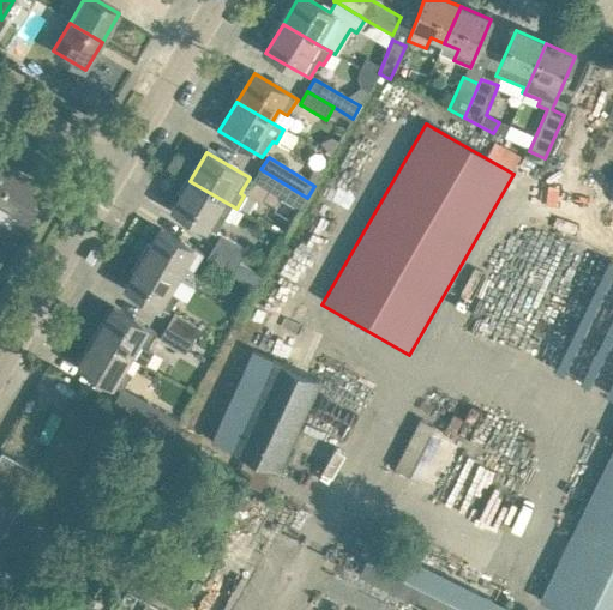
[(0,185),(10,170),(0,164),(0,185)]
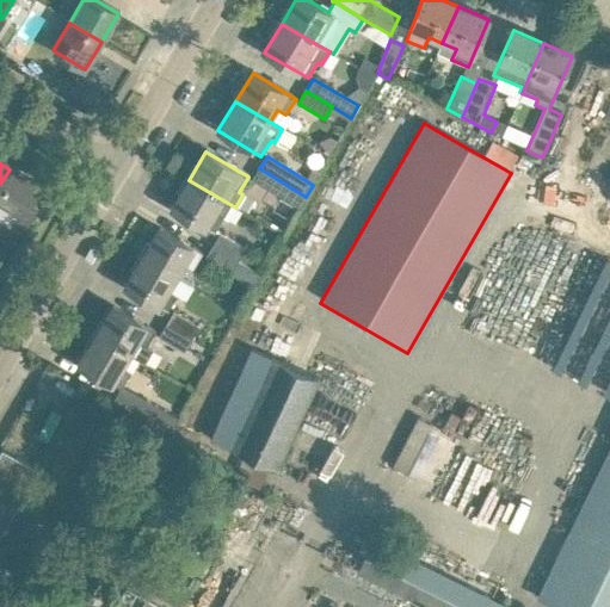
[(306,197),(259,168),(252,180),(299,210),(306,197)]
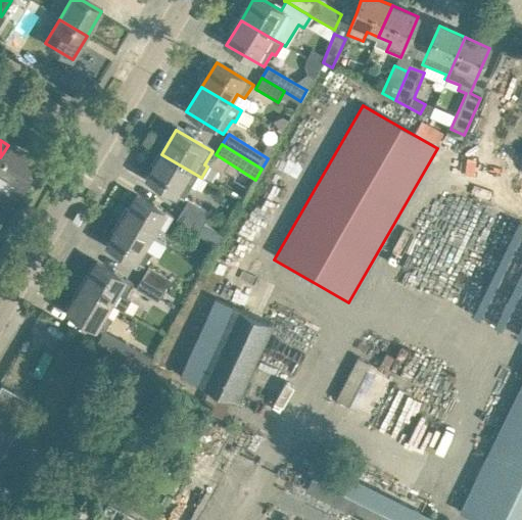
[(8,145),(0,157),(0,194),(1,195),(0,197),(0,205),(8,210),(29,177),(28,176),(28,177),(21,173),(31,158),(8,145)]
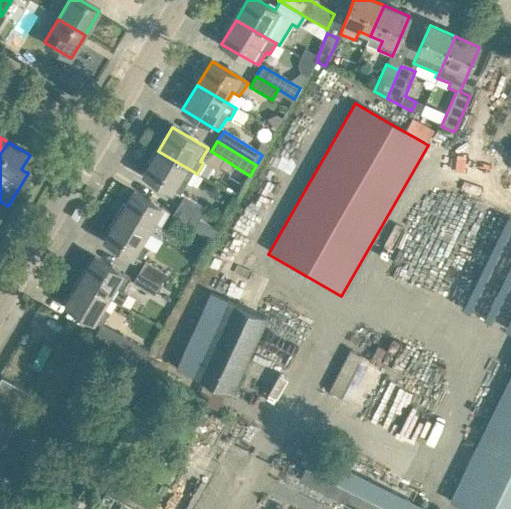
[(194,172),(158,151),(143,175),(179,196),(194,172)]
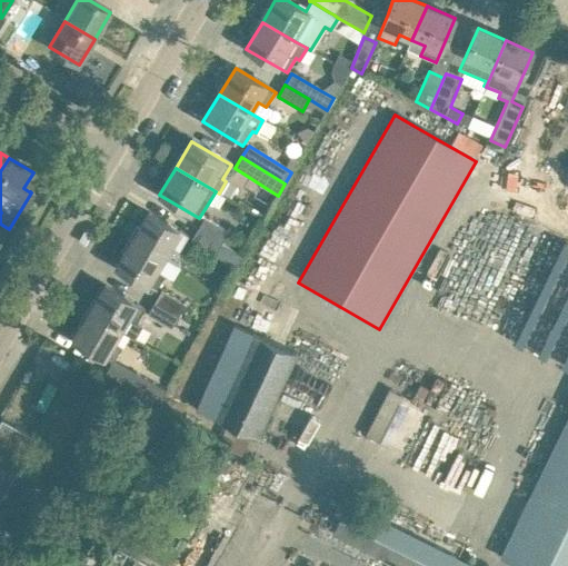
[(148,214),(132,240),(163,259),(171,247),(179,252),(188,237),(148,214)]
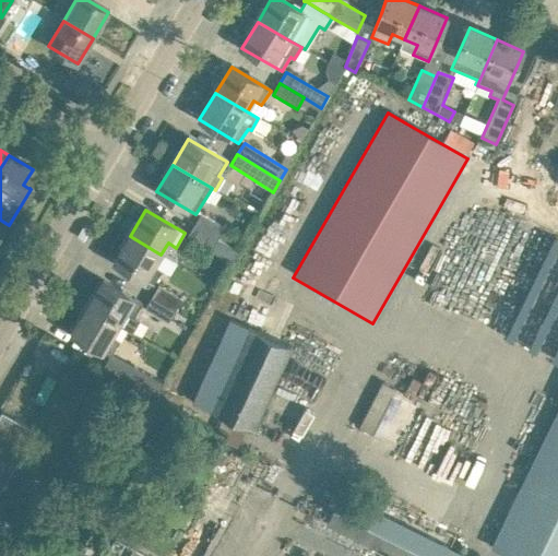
[(201,215),(194,226),(218,240),(225,229),(201,215)]
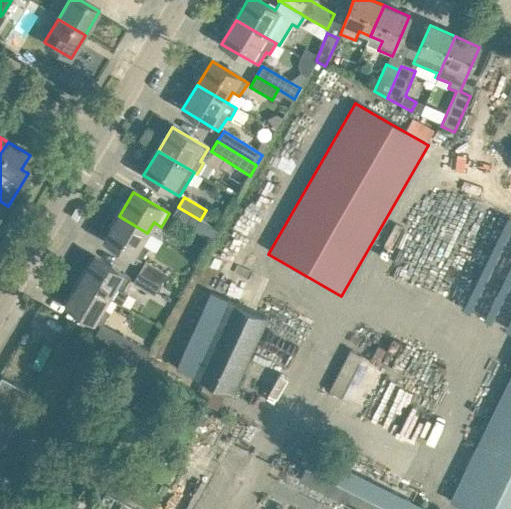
[(218,231),(200,220),(178,207),(172,218),(194,231),(212,242),(218,231)]
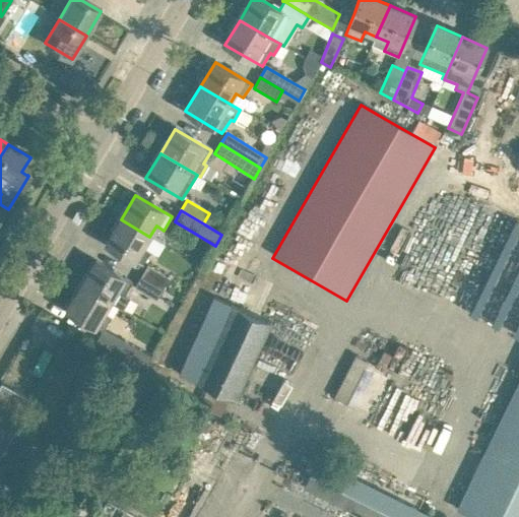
[(121,219),(107,244),(142,265),(150,252),(143,248),(149,237),(121,219)]
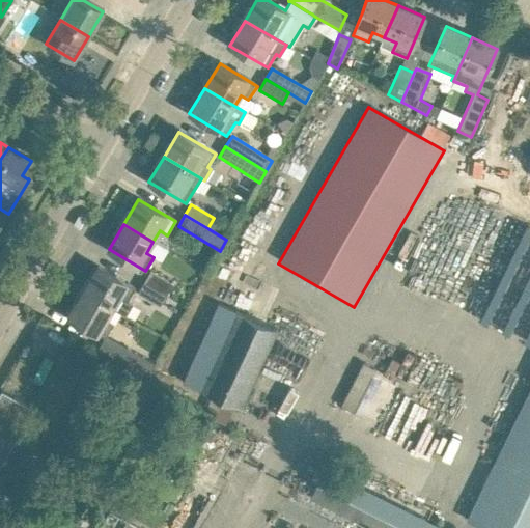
[(98,268),(83,293),(112,310),(126,318),(132,307),(126,304),(135,289),(98,268)]
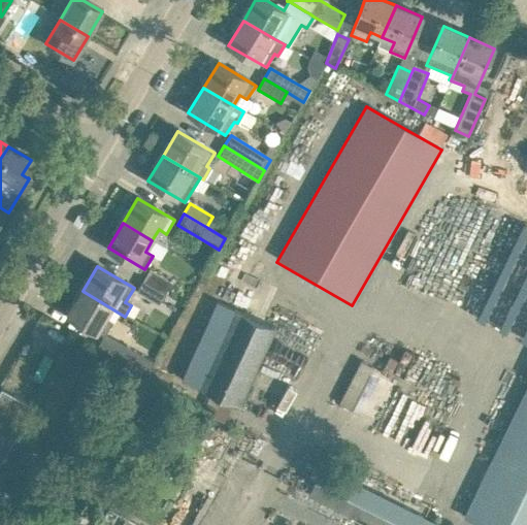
[(150,270),(143,281),(166,294),(172,284),(150,270)]
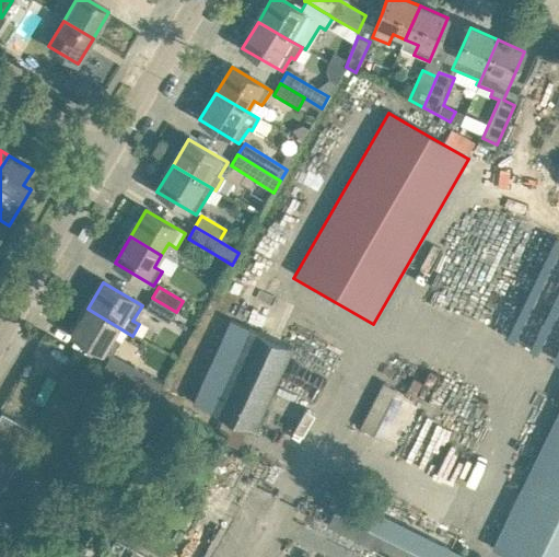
[(176,312),(152,298),(144,310),(169,324),(176,312)]
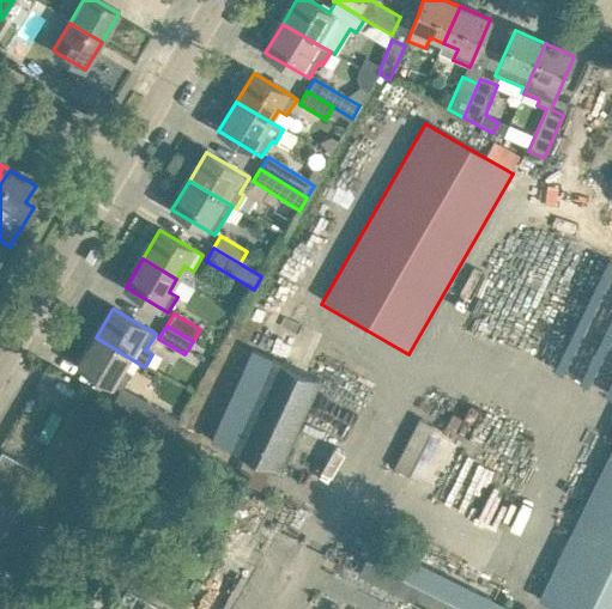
[(96,338),(79,366),(121,391),(131,375),(122,370),(129,358),(96,338)]
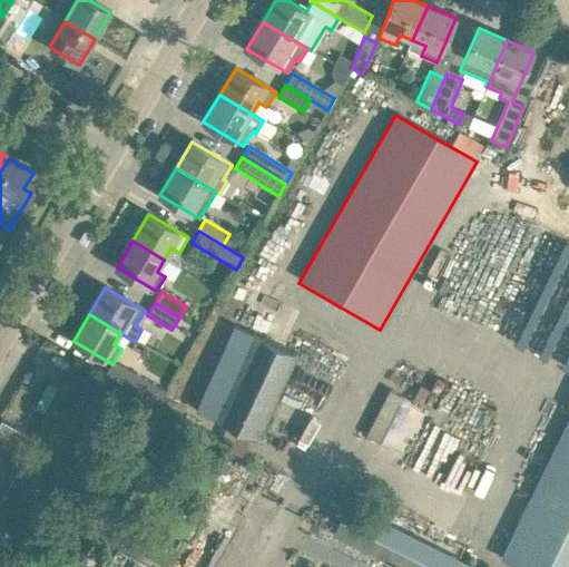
[(232,328),(193,412),(258,441),(296,358),(232,328)]
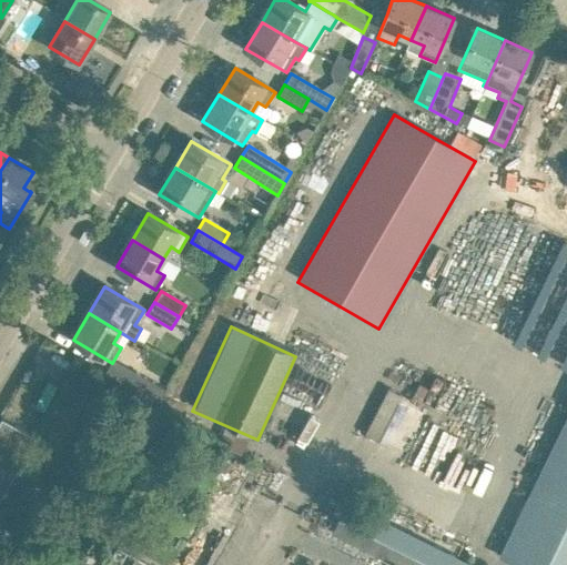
[(110,375),(134,390),(141,377),(117,364),(110,375)]
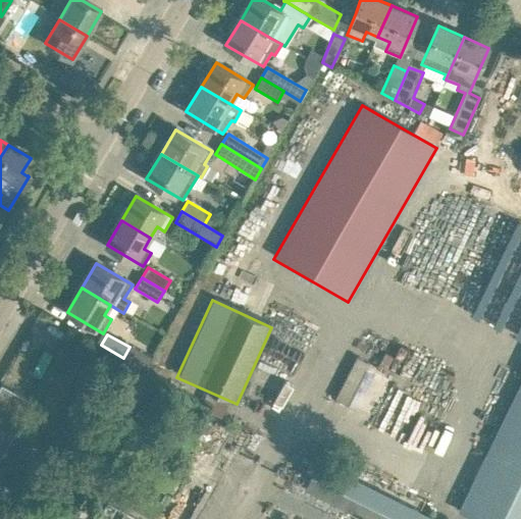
[(140,346),(133,358),(145,365),(152,353),(140,346)]
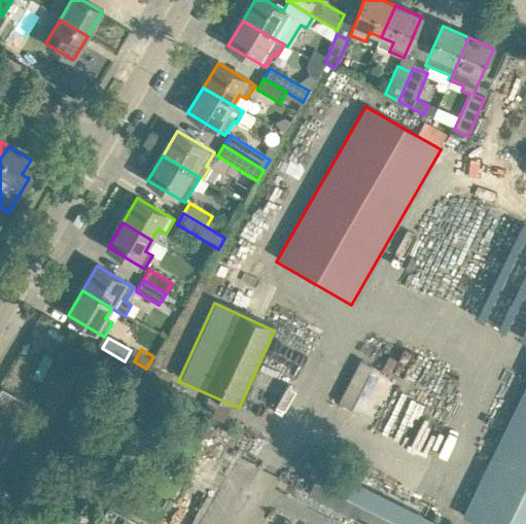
[(353,409),(377,365),(363,358),(340,402),(353,409)]
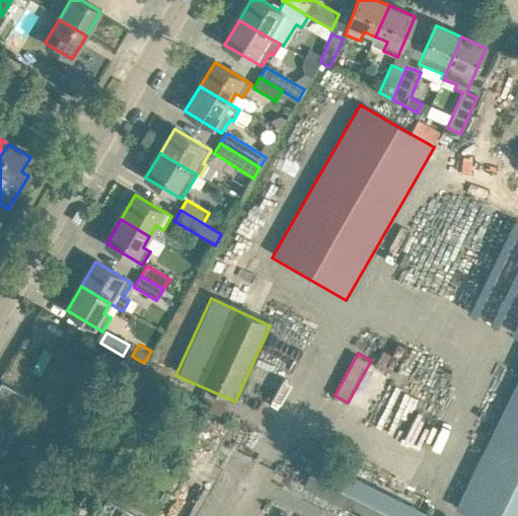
[(1,383),(0,384),(0,455),(31,401),(1,383)]
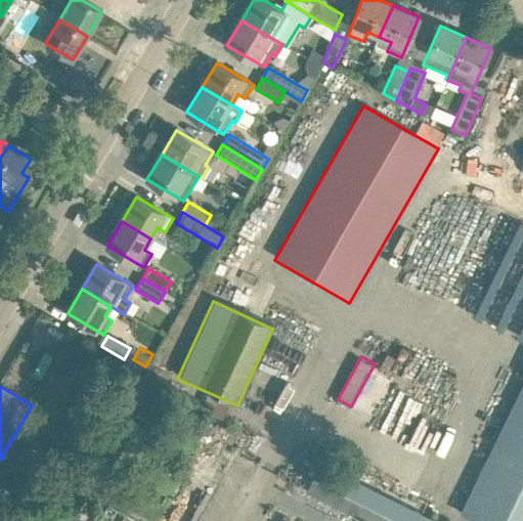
[(522,520),(522,389),(461,516),(470,520),(522,520)]
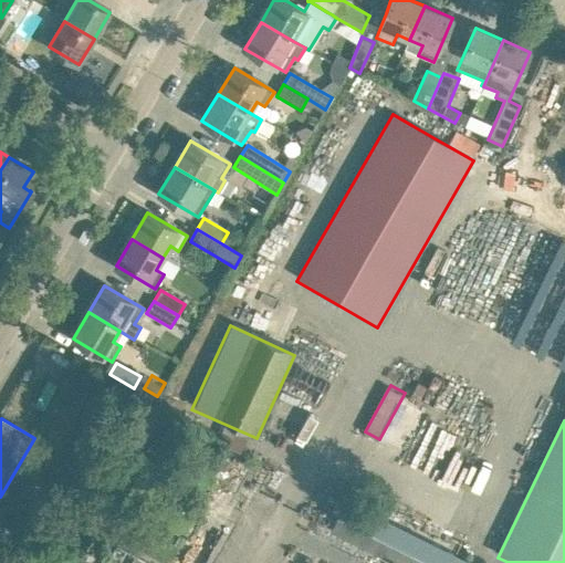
[(466,562),(344,502),(330,531),(393,562),(466,562)]
